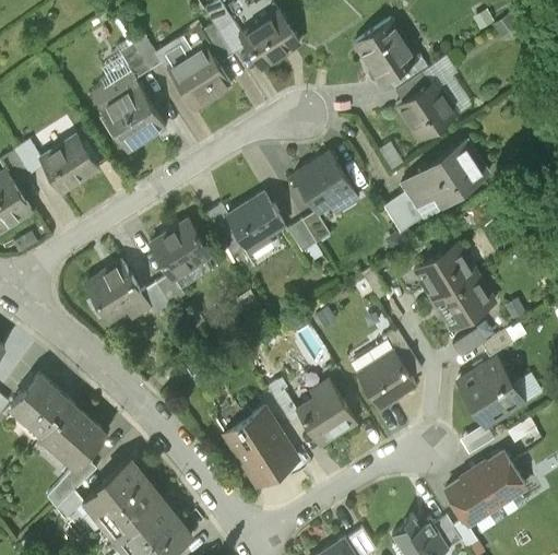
[(217,0),(204,9),(213,23),(234,54),(247,46),(240,34),(218,0),(217,0)]
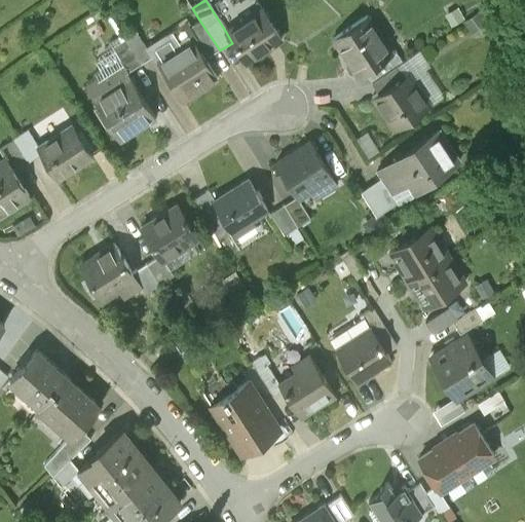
[(232,43),(245,63),(279,40),(254,0),(246,0),(241,3),(251,17),(226,32),(232,43)]
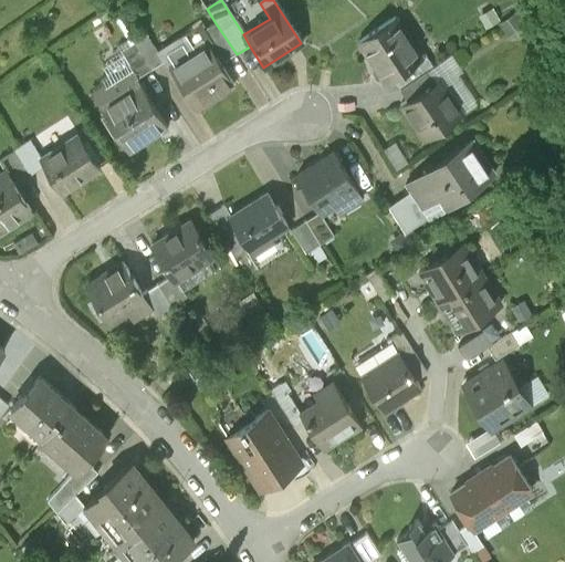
[(522,9),(500,23),(509,37),(524,25),(520,19),(526,14),(522,9)]
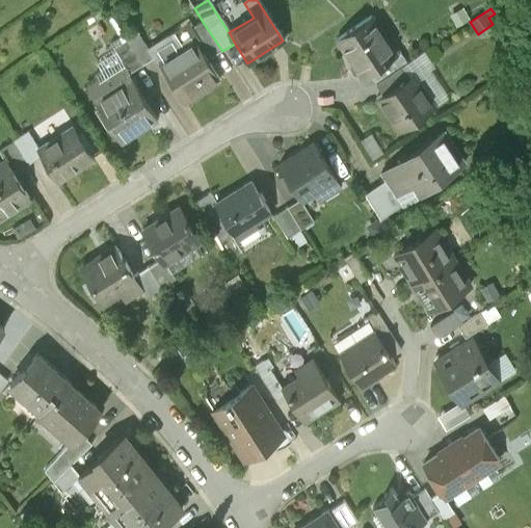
[(470,20),(462,9),(451,16),(458,27),(470,20)]
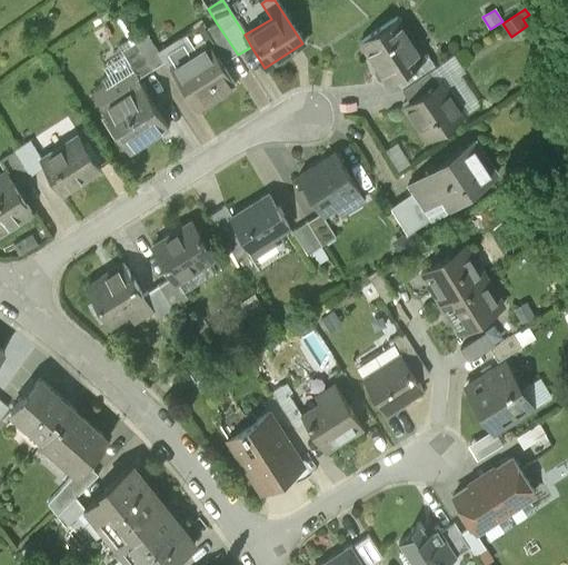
[(398,18),(360,42),(387,83),(394,79),(425,59),(398,18)]
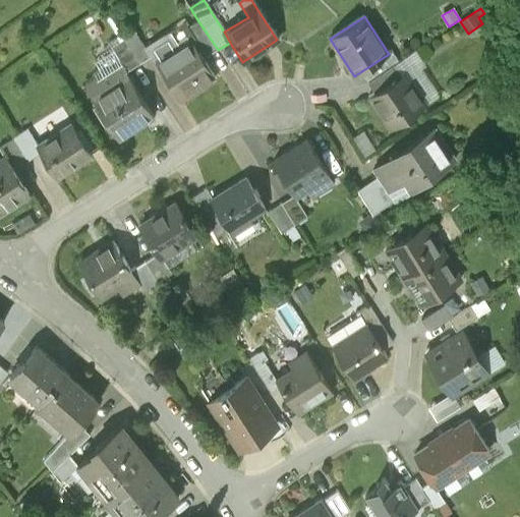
[(157,63),(181,101),(216,79),(198,51),(201,50),(188,29),(189,27),(185,21),(146,48),(152,57),(153,59),(157,63)]
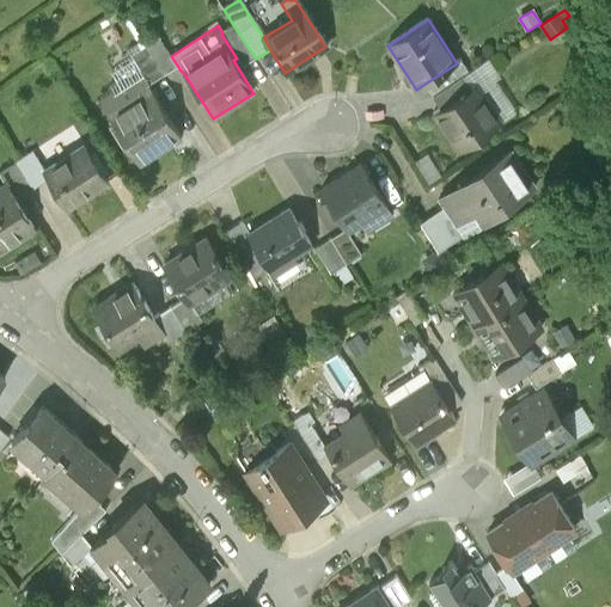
[(256,59),(233,25),(222,32),(221,34),(237,59),(243,67),(256,59)]
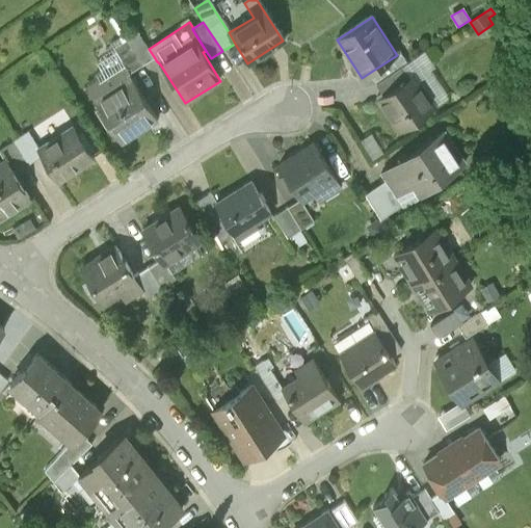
[(138,33),(127,41),(142,66),(155,58),(149,49),(138,33)]
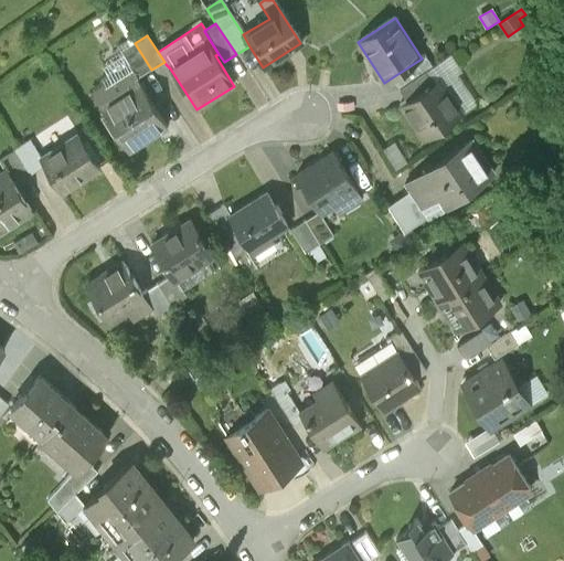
[(137,78),(151,70),(135,43),(120,52),(132,71),(137,78)]
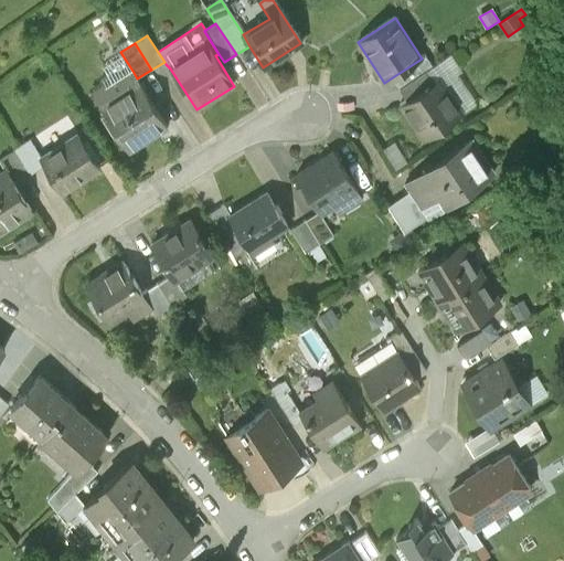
[(398,91),(427,72),(433,69),(425,56),(422,59),(391,78),(398,91)]
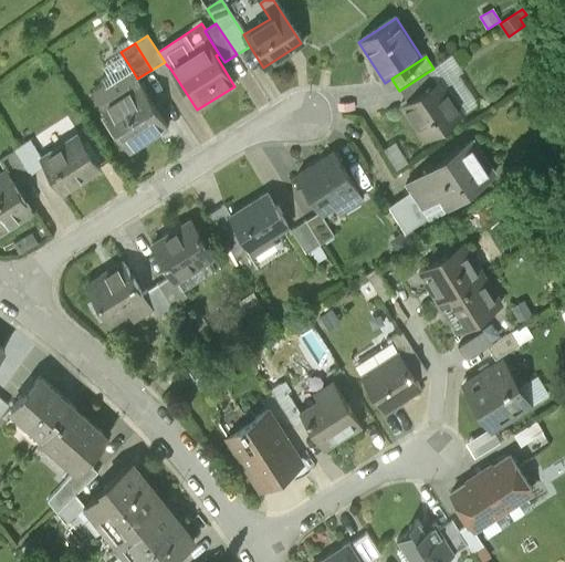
[(133,71),(94,94),(128,151),(165,128),(136,80),(137,79),(133,71)]
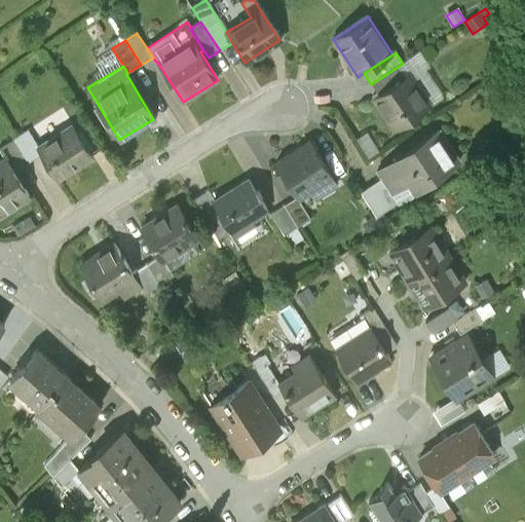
[(398,67),(371,84),(378,95),(405,77),(398,67)]
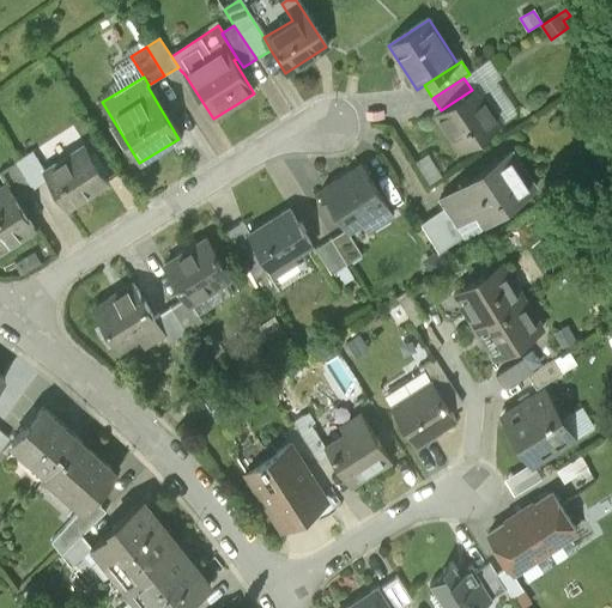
[(441,110),(432,116),(458,154),(502,125),(477,86),(472,90),(441,110)]
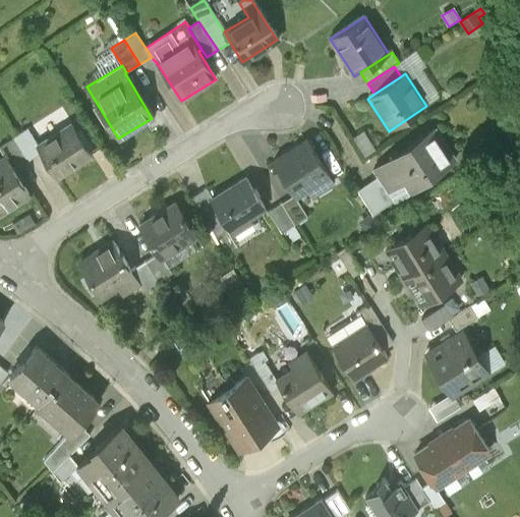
[(72,128),(40,148),(39,149),(42,155),(57,179),(91,158),(72,128)]
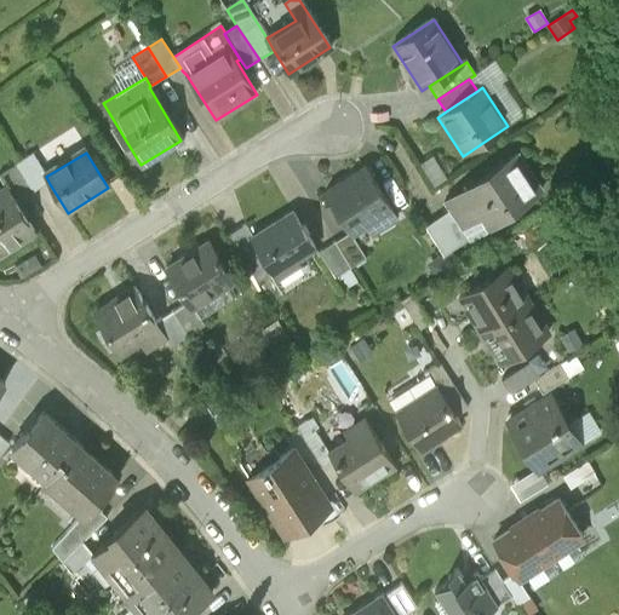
[(35,155),(17,166),(35,194),(50,184),(46,177),(47,176),(35,155)]
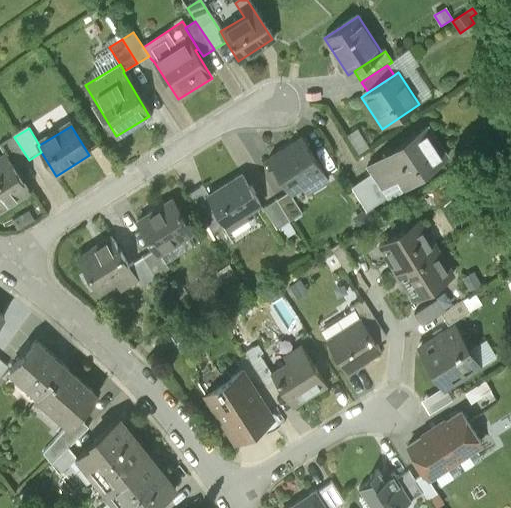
[(383,157),(367,167),(372,174),(387,197),(403,187),(402,185),(419,174),(420,176),(447,158),(427,128),(399,146),(401,148),(397,150),(397,149),(383,158),(383,157)]
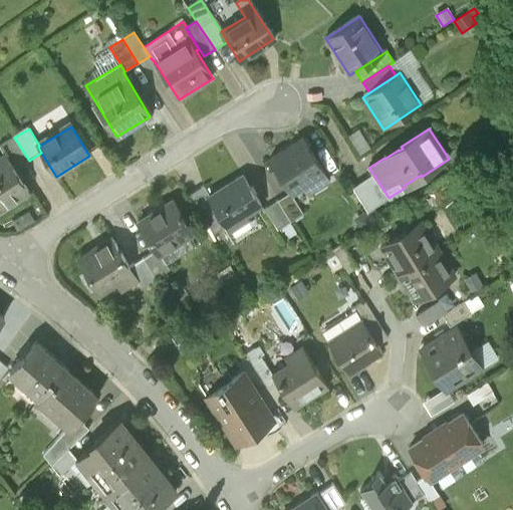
[(369,150),(358,132),(348,138),(359,156),(369,150)]
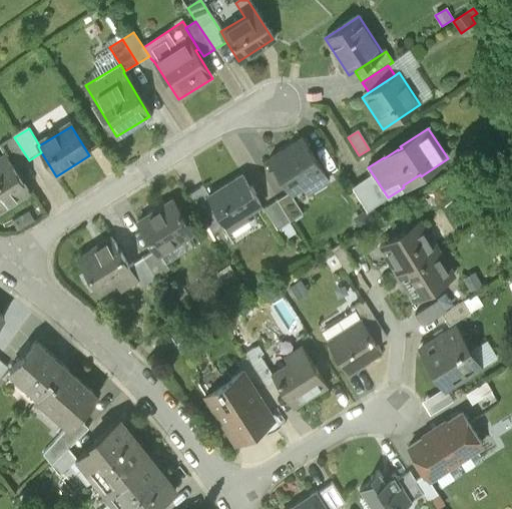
[(29,160),(14,137),(0,145),(7,155),(14,168),(29,160)]
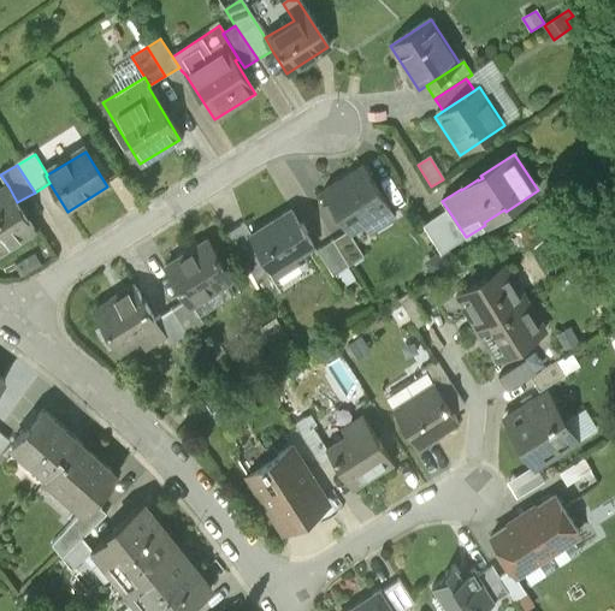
[(364,167),(325,191),(350,232),(362,224),(368,233),(395,217),(364,167)]
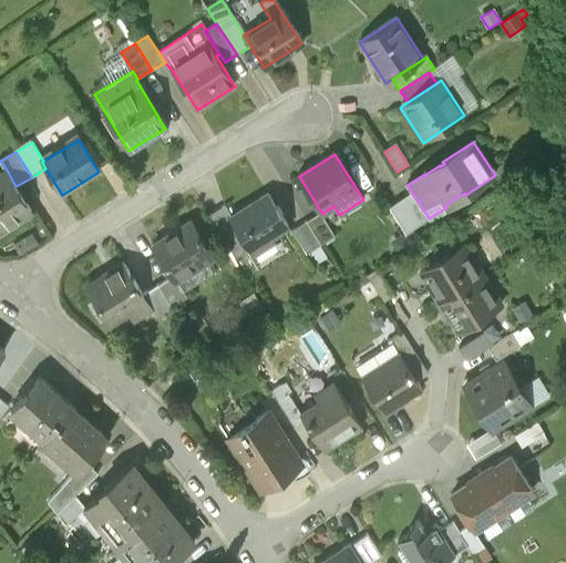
[(0,232),(32,212),(16,186),(8,172),(0,176),(0,232)]
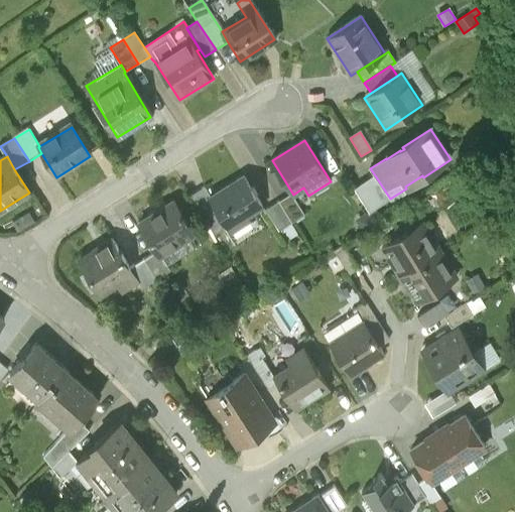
[(391,200),(390,199),(375,175),(353,189),(368,213),(391,200)]
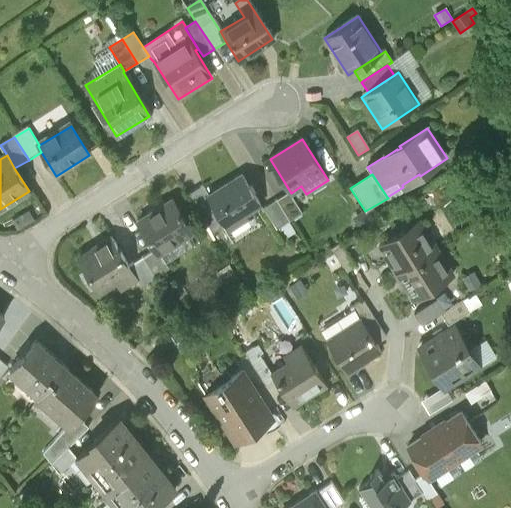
[(209,197),(208,197),(227,227),(227,228),(261,206),(242,176),(209,197)]
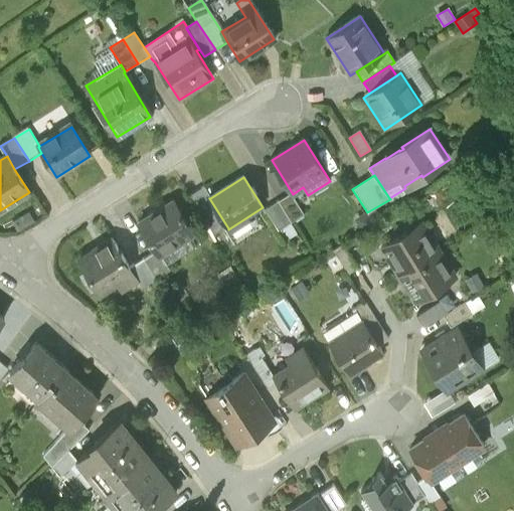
[(204,188),(190,198),(210,230),(224,230),(228,228),(209,198),(210,198),(204,188)]
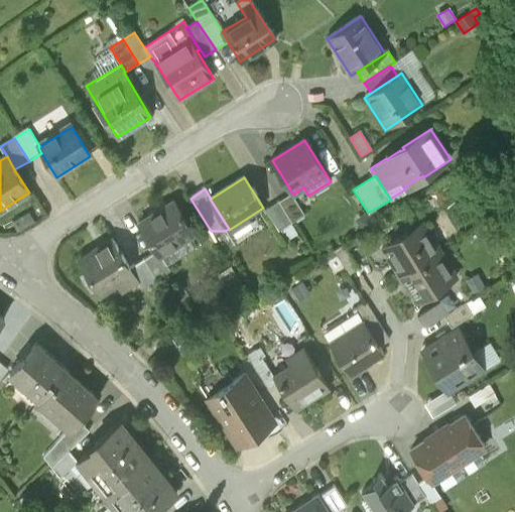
[(290,194),(278,202),(291,223),(303,215),(290,194)]
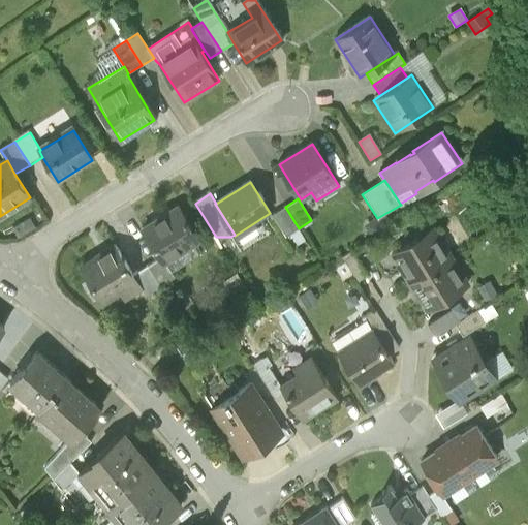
[(290,234),(299,228),(285,207),(271,215),(285,237),(290,234)]
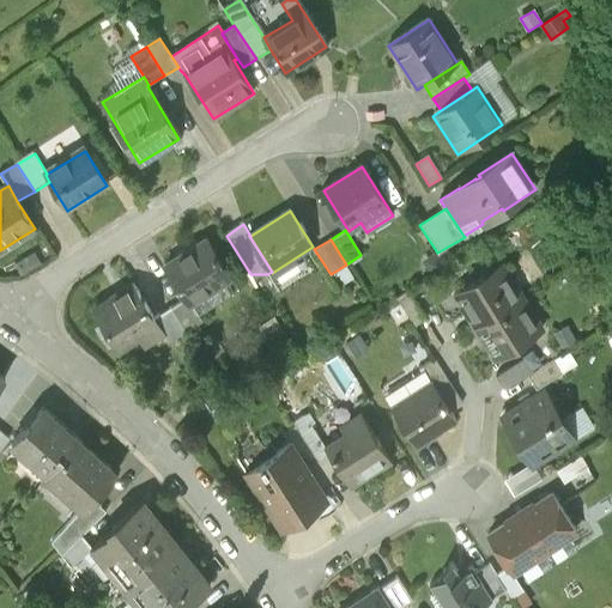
[(191,304),(229,280),(205,242),(165,267),(186,301),(189,305),(191,304)]
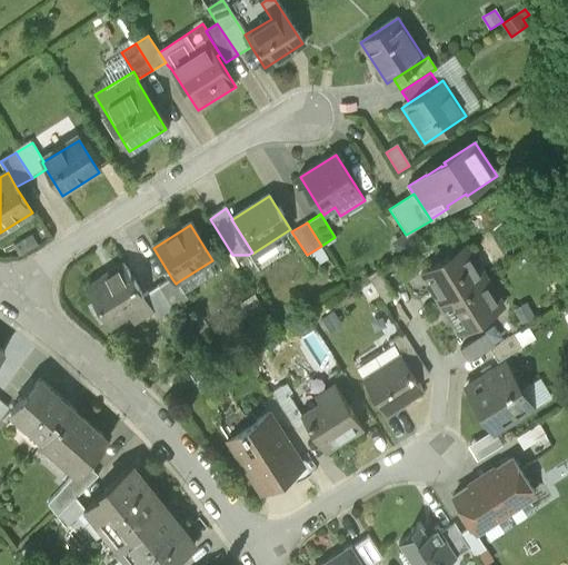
[(329,258),(321,246),(312,251),(320,264),(329,258)]
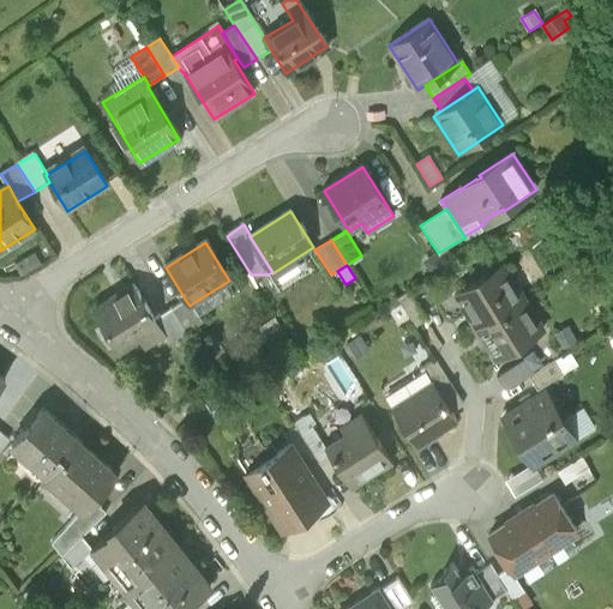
[(456,293),(479,329),(523,300),(505,270),(488,281),(485,275),(456,293)]
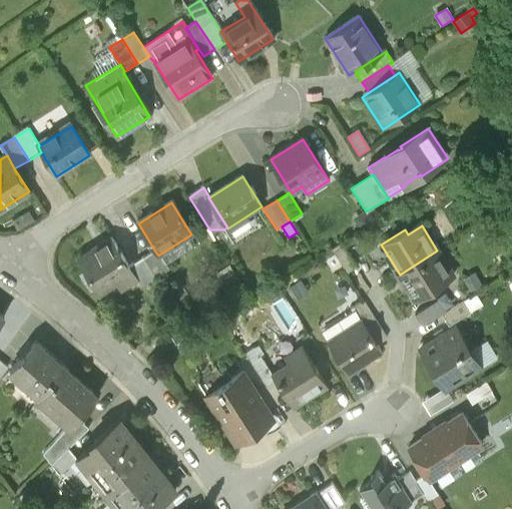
[(130,268),(111,239),(79,261),(101,295),(116,285),(121,294),(137,283),(132,274),(133,273),(130,268)]
